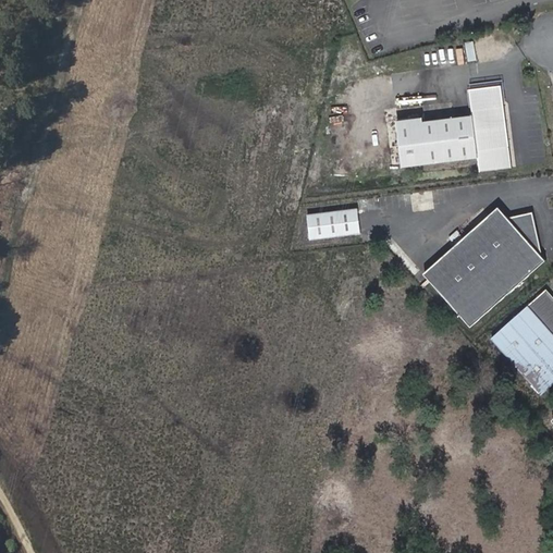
[(470,111),(394,121),(400,162),(476,152),(477,167),(508,163),(498,81),(467,85),(470,111)]
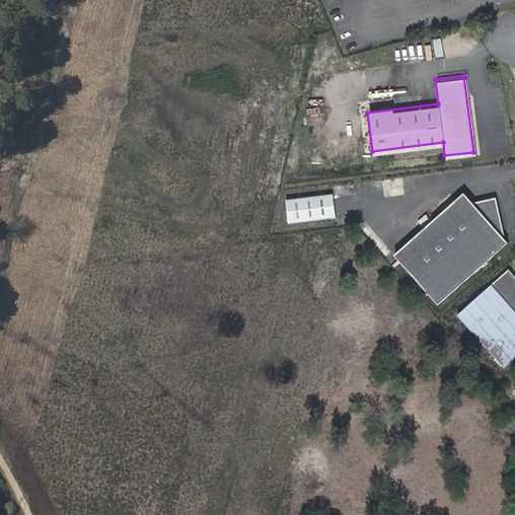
[(472,202),(463,192),(394,253),(438,303),(508,241),(505,237),(495,196),(472,202)]
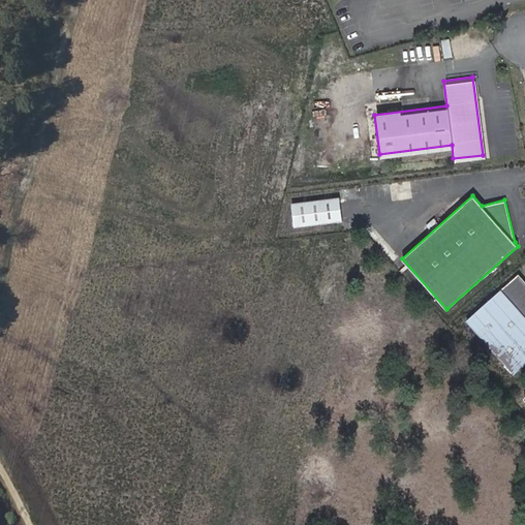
[(340,198),(291,205),(295,227),(343,221),(340,198)]
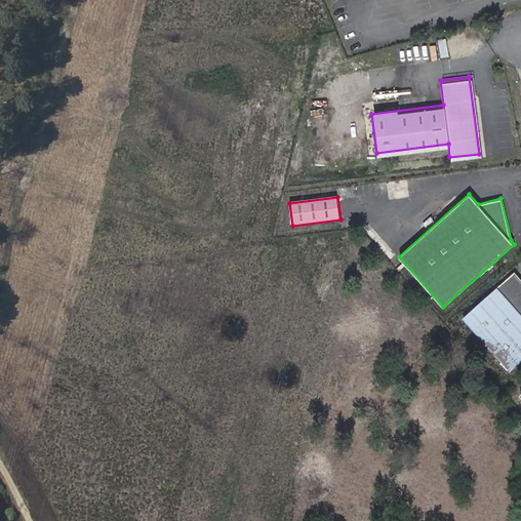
[(520,271),(518,268),(462,317),(509,370),(520,360),(520,271)]
